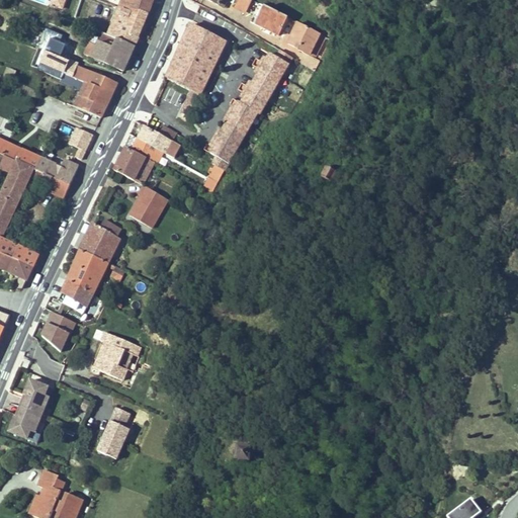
[(149,15),(154,0),(122,0),(119,9),(132,13),(133,10),(149,15)]
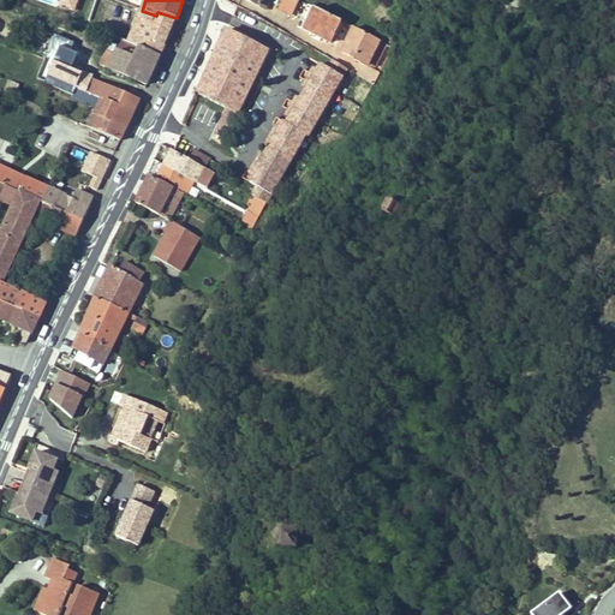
[(285,0),(280,10),(291,15),(299,1),(297,0),(285,0)]
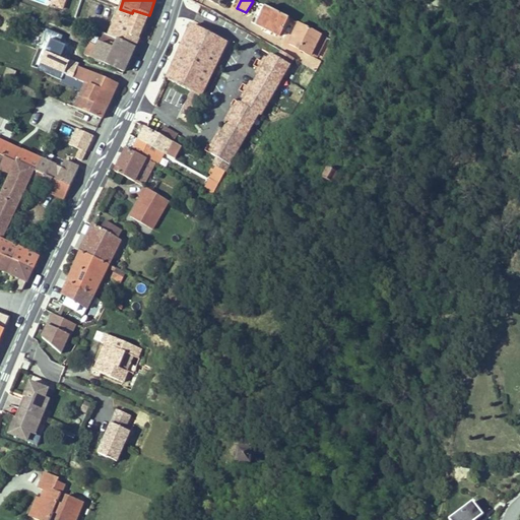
[(288,18),(261,5),(252,22),(280,37),(288,18)]
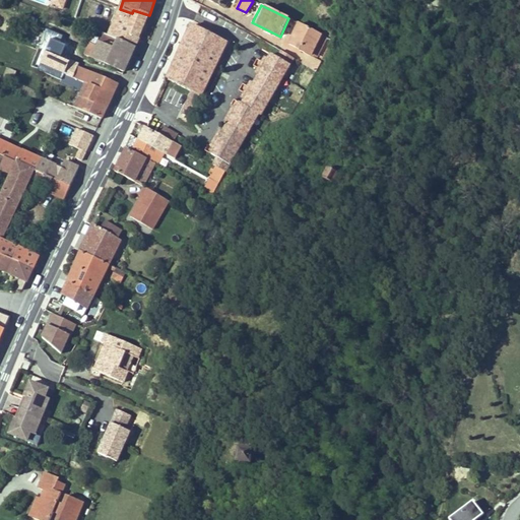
[(110,36),(135,48),(139,38),(149,15),(133,10),(132,13),(120,9),(110,36)]
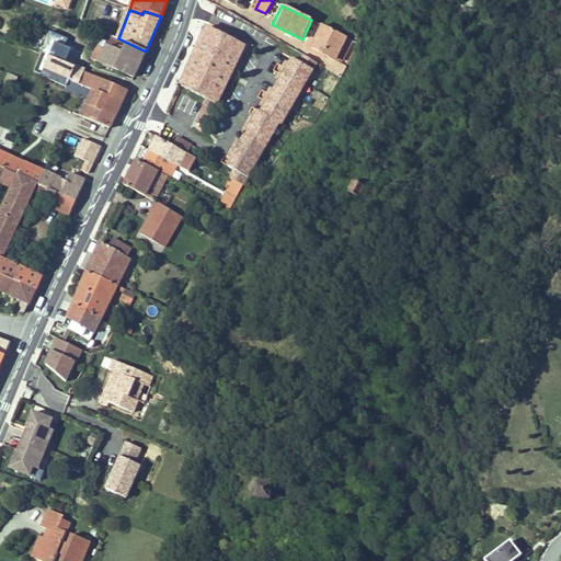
[(336,59),(347,37),(324,25),(313,48),(324,54),(336,60),(336,59)]
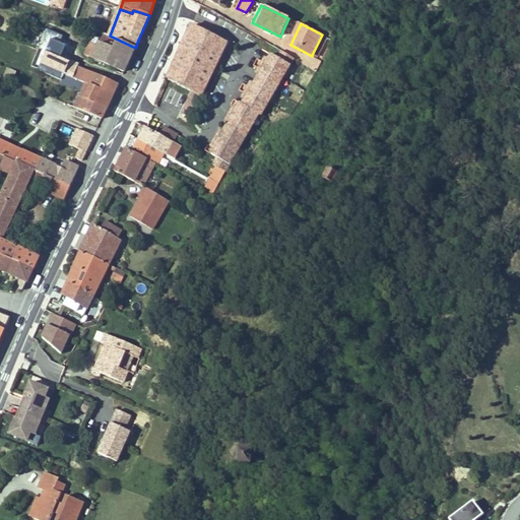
[(183,114),(191,119),(226,43),(192,24),(168,79),(193,91),(183,114)]
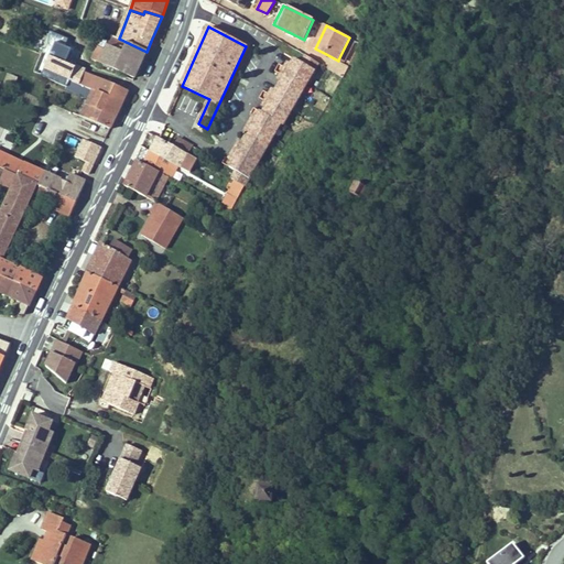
[(134,77),(147,52),(119,39),(114,36),(108,46),(109,46),(107,51),(99,46),(93,60),(134,77)]
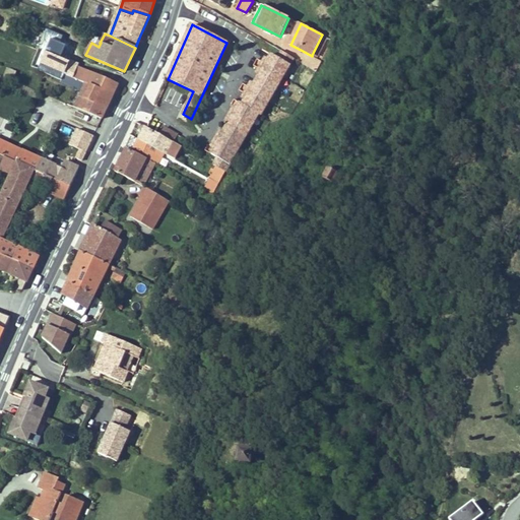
[(312,55),(317,57),(327,37),(322,35),(312,55)]
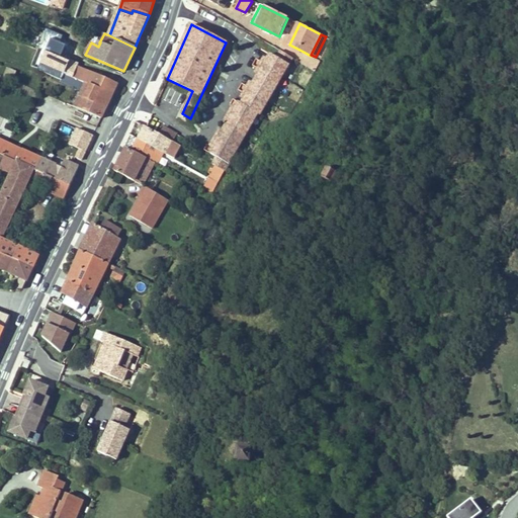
[(67,46),(50,38),(46,50),(47,50),(46,53),(38,69),(47,72),(47,73),(62,80),(64,73),(73,77),(79,66),(61,59),(67,46)]
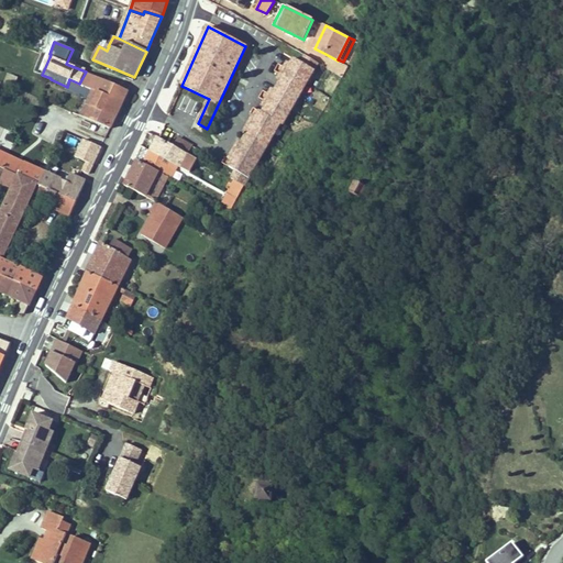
[(42,54),(33,51),(25,68),(34,72),(42,54)]
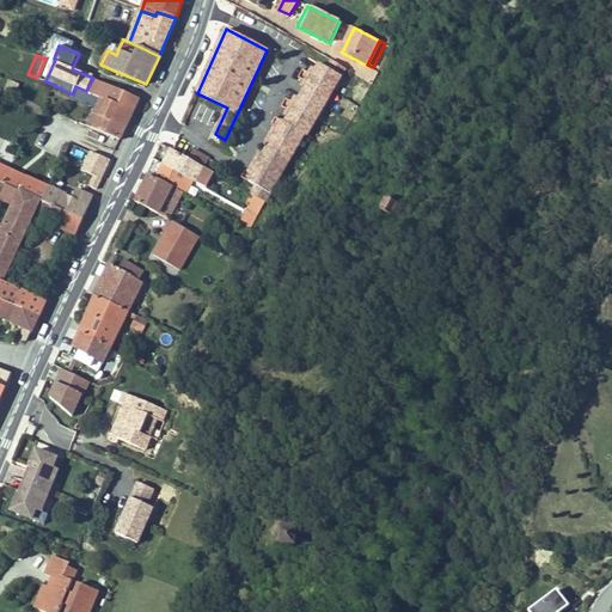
[(46,59),(37,78),(46,81),(54,62),(46,59)]
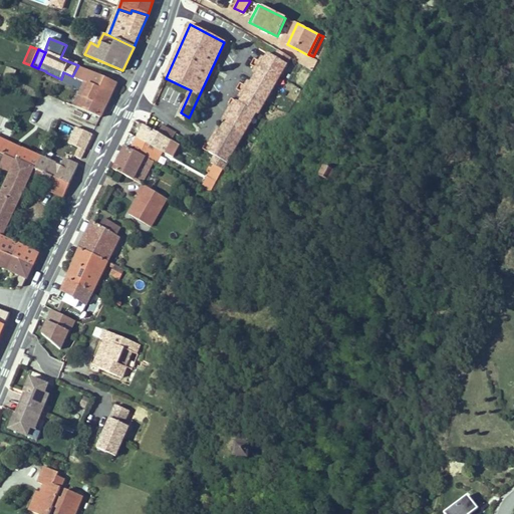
[(223,169),(233,174),(294,60),(275,49),(272,55),(265,51),(239,101),(237,100),(209,152),(216,156),(212,163),(214,164),(223,169)]
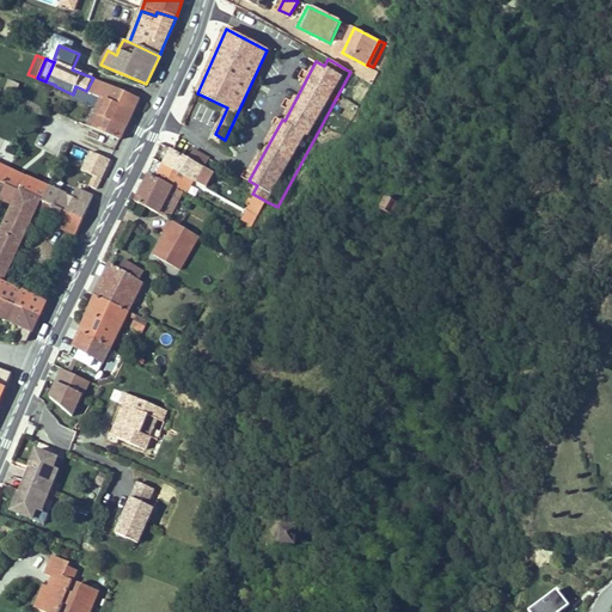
[(379,74),(362,66),(357,75),(373,85),(379,74)]
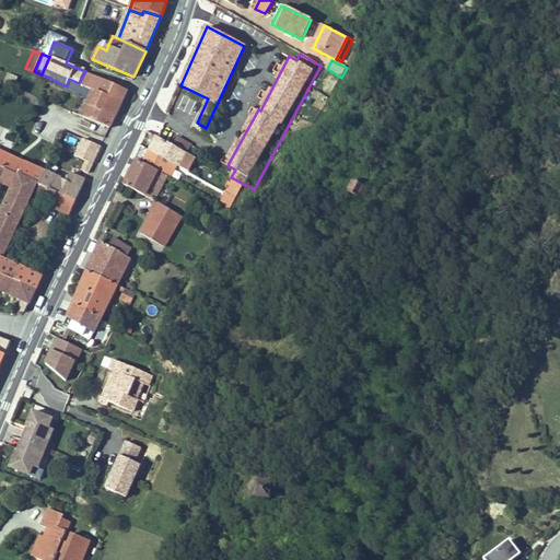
[(109,128),(128,91),(85,71),(79,83),(69,79),(67,86),(67,89),(80,94),(84,86),(93,90),(92,93),(96,95),(91,106),(85,104),(80,115),(109,128)]
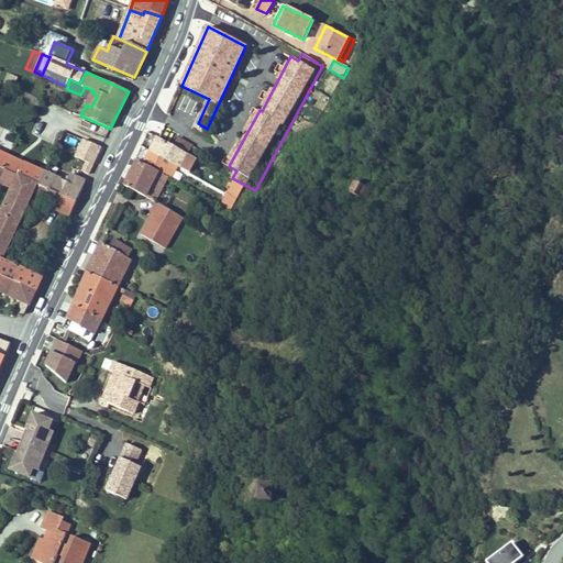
[(3,83),(11,86),(15,78),(7,75),(3,83)]
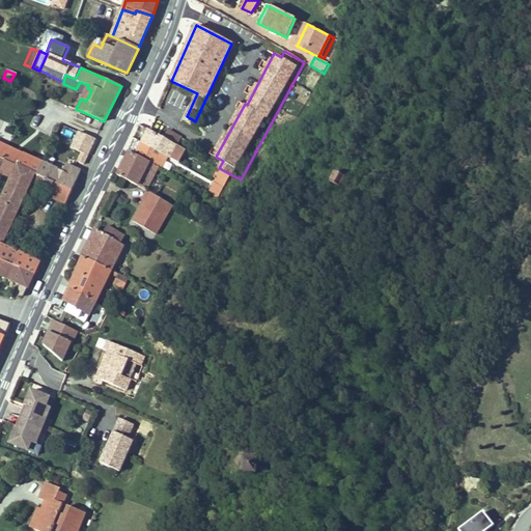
[(147,134),(142,143),(167,157),(179,163),(187,150),(177,145),(174,144),(168,140),(149,130),(145,128),(144,128),(143,128),(141,131),(147,134)]
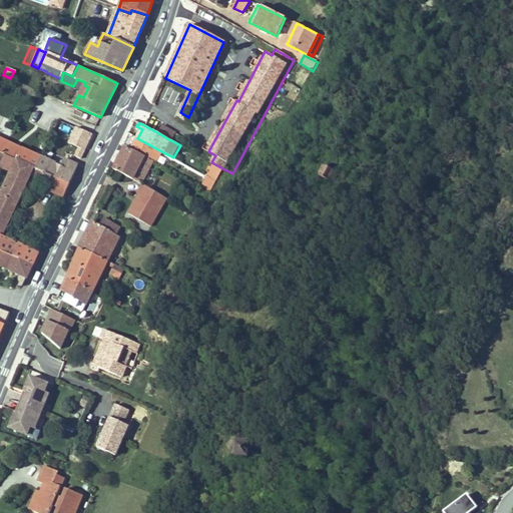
[(168,139),(171,140),(176,130),(167,126),(162,135),(168,139)]
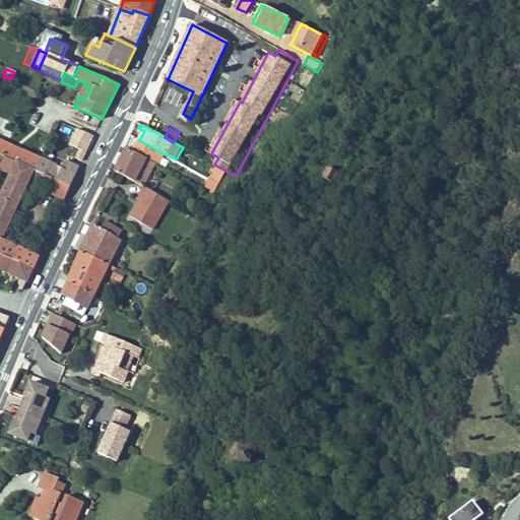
[(86,152),(91,140),(87,138),(78,134),(73,145),(80,149),(86,152)]
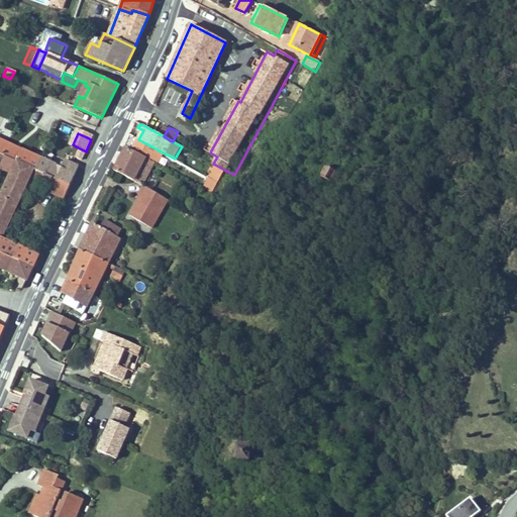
[(163,152),(138,139),(134,137),(128,147),(158,163),(163,152)]
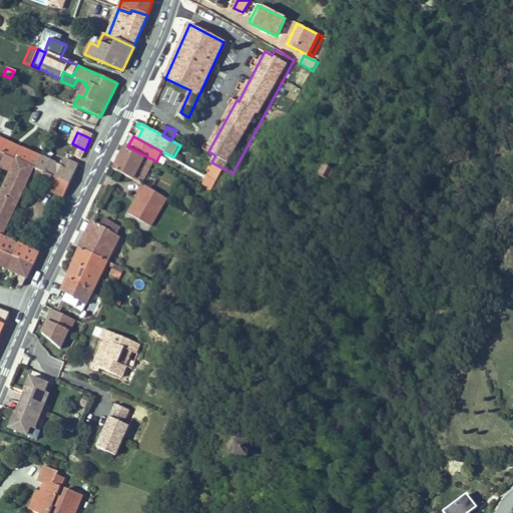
[(0,151),(36,169),(42,157),(0,137),(0,151)]
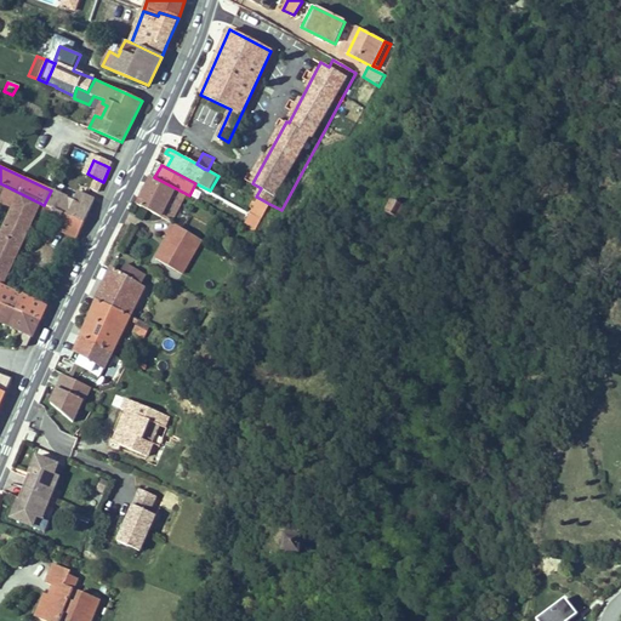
[(137,205),(172,223),(187,195),(152,177),(137,205)]
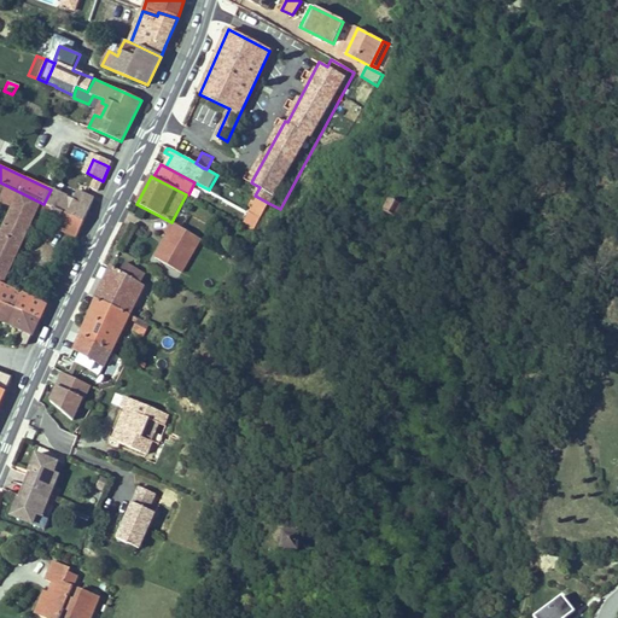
[(103,181),(95,178),(91,190),(98,193),(103,181)]
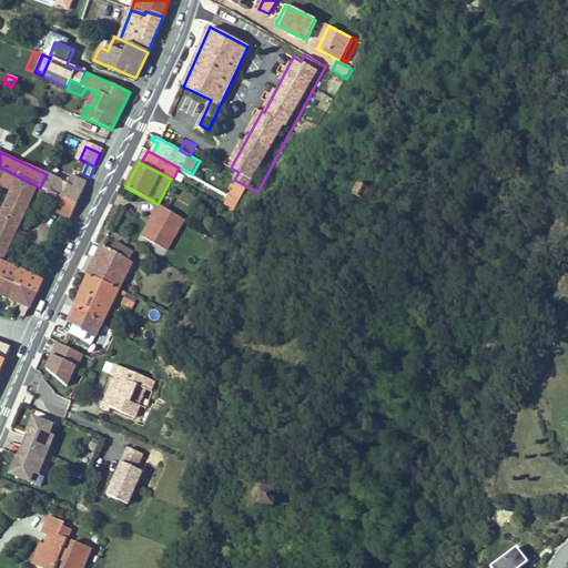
[(70,219),(77,204),(40,188),(0,168),(0,178),(1,180),(0,182),(0,183),(13,190),(0,217),(0,260),(2,261),(34,191),(38,192),(37,194),(48,200),(49,199),(56,202),(51,210),(70,219)]
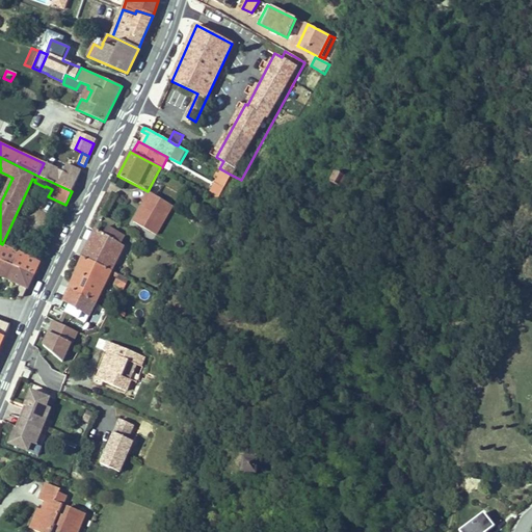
[(37,176),(72,191),(81,171),(67,164),(63,171),(44,163),(37,176)]
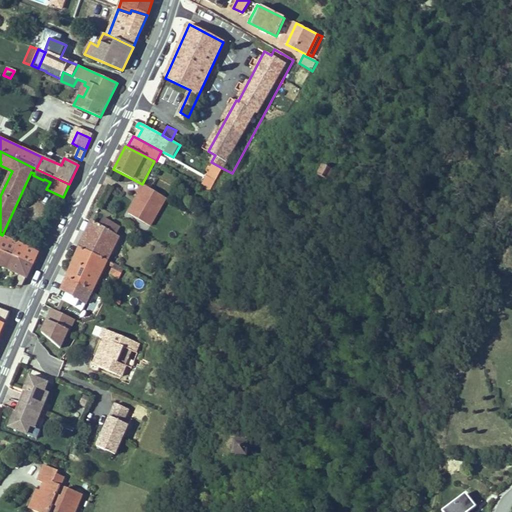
[(222,168),(213,163),(211,167),(209,171),(207,170),(204,174),(207,176),(215,180),(222,168)]
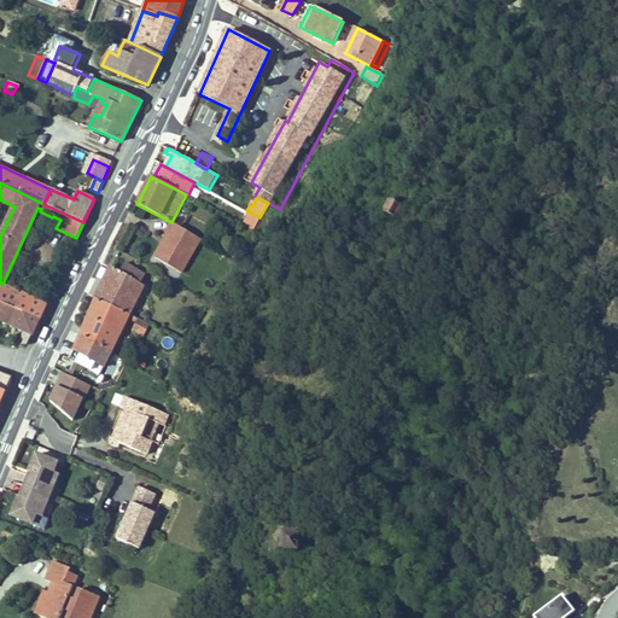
[(390,199),(384,210),(396,216),(402,205),(390,199)]
